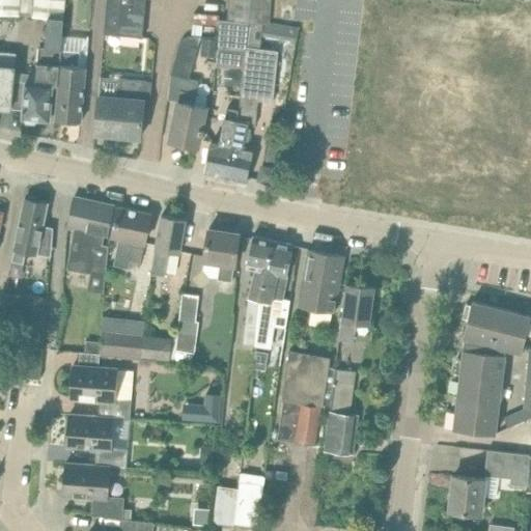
[(0,0),(0,10),(47,16),(62,17),(63,0),(0,0)]
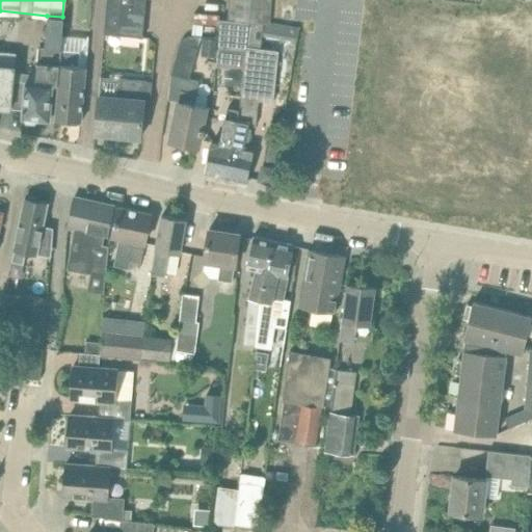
[(106,0),(103,31),(142,35),(145,0),(106,0)]
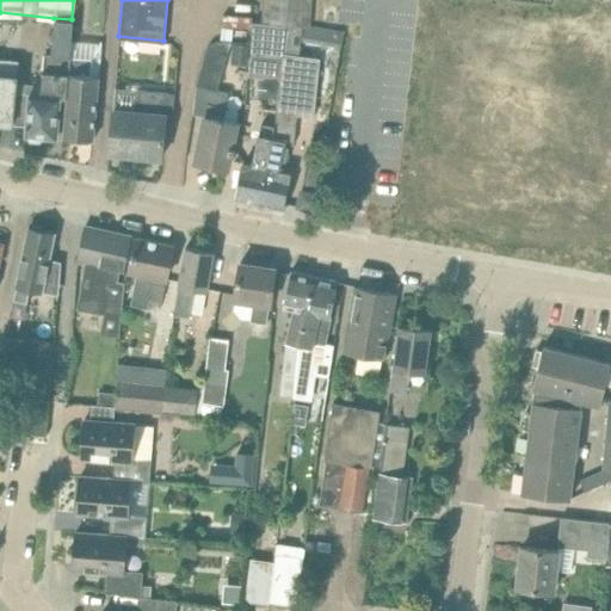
[(29,92),(25,135),(28,135),(31,139),(39,140),(43,136),(56,137),(60,97),(66,97),(71,41),(72,19),(54,18),(51,54),(44,53),(41,92),(29,92)]
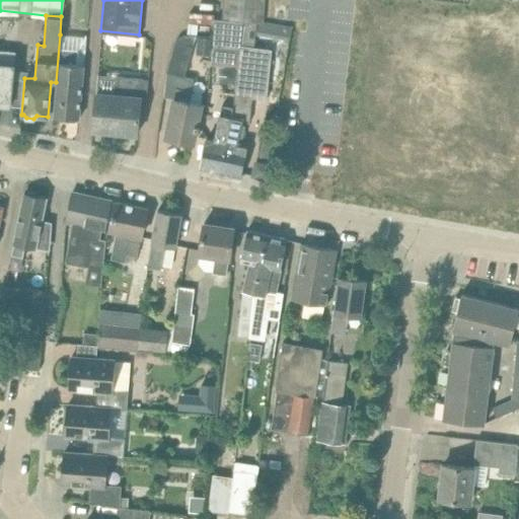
[(213,47),(211,66),(236,68),(240,46),(243,21),(220,20),(215,19),(213,47)]
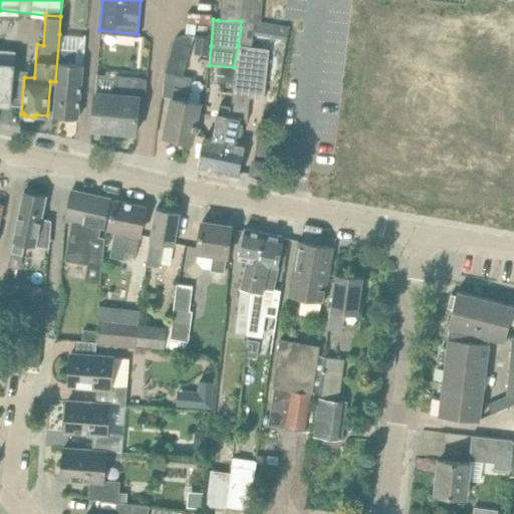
[(212,23),(189,21),(188,33),(211,35),(212,23)]
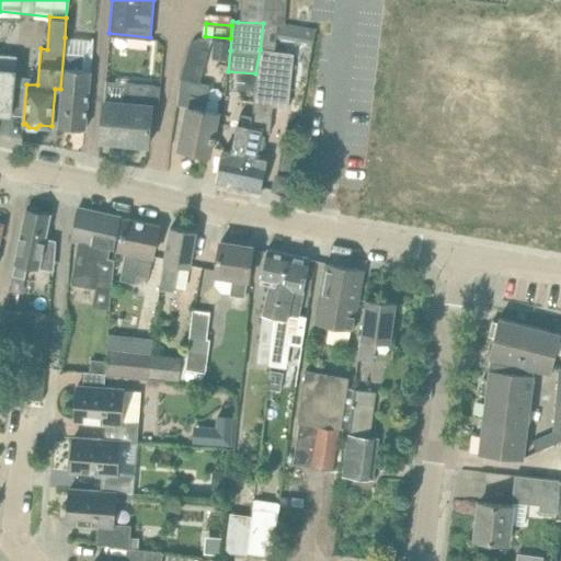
[(261,49),(260,49),(255,73),(248,126),(238,186),(260,191),(267,158),(259,156),(264,130),(270,132),(272,105),(287,106),(293,53),(274,50),(277,25),(264,24),(261,49)]
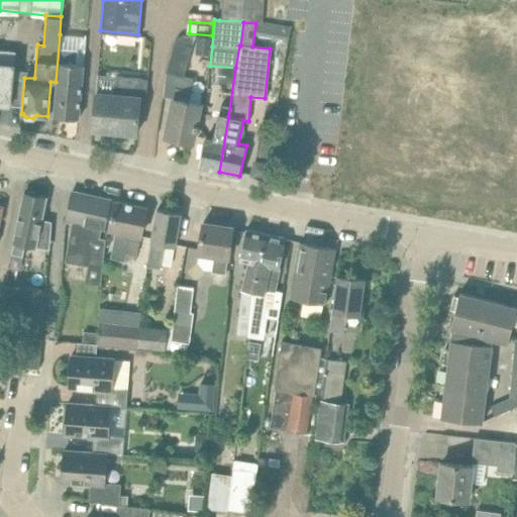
[(86,36),(60,34),(56,82),(53,116),(78,118),(86,36)]
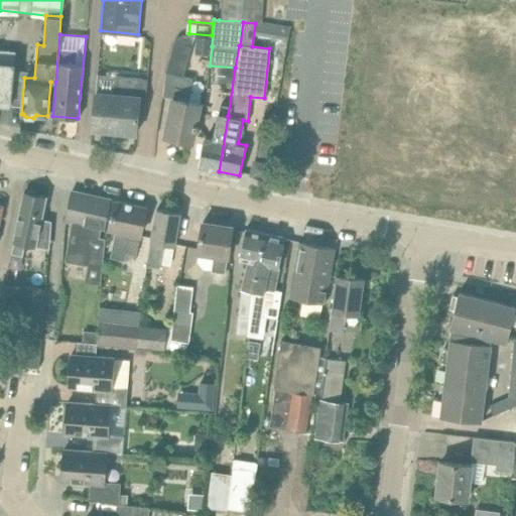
[(165,71),(162,94),(172,97),(164,135),(192,141),(201,103),(187,100),(192,77),(182,75),(194,35),(188,34),(184,34),(181,35),(178,36),(177,37),(174,39),(165,71)]
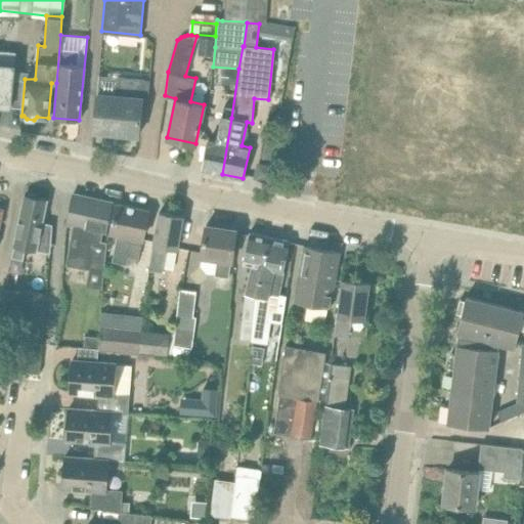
[(212,55),(214,39),(199,38),(198,54),(212,55)]
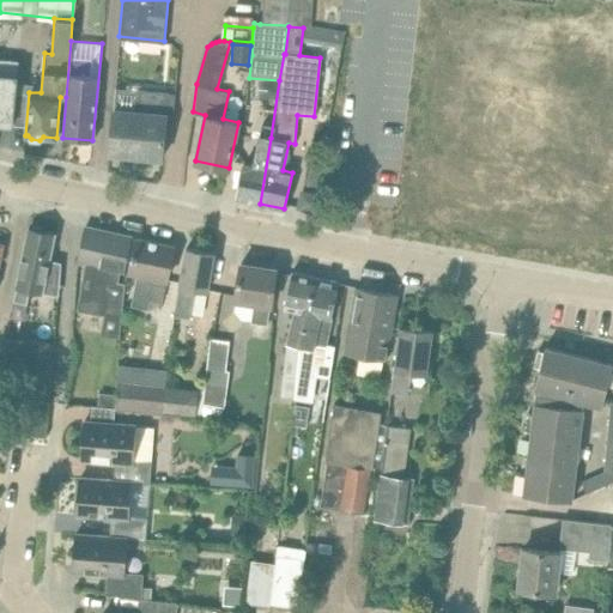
[(18,60),(0,58),(0,122),(12,123),(18,60)]
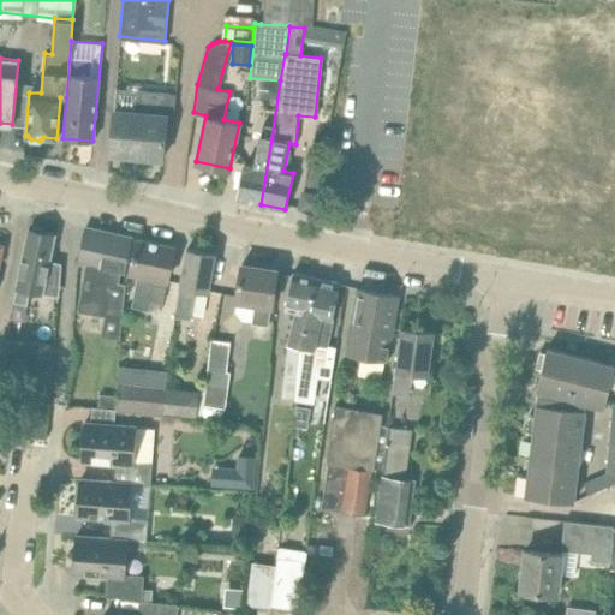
[(114,107),(112,129),(109,153),(162,157),(168,91),(139,89),(138,109),(114,107)]
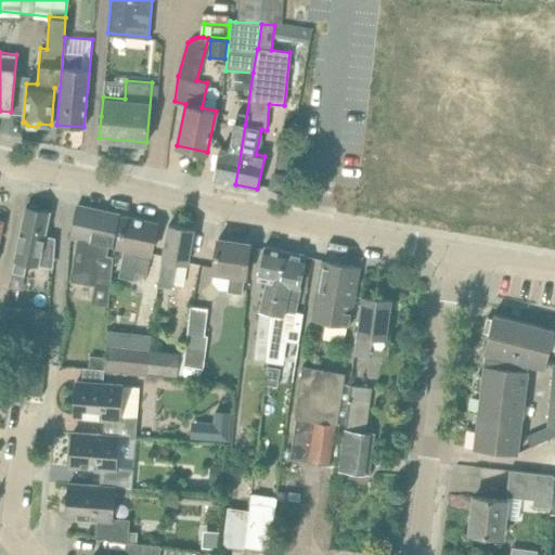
[(237,112),(235,123),(230,149),(221,147),(214,180),(235,184),(245,125),(246,114),(237,112)]
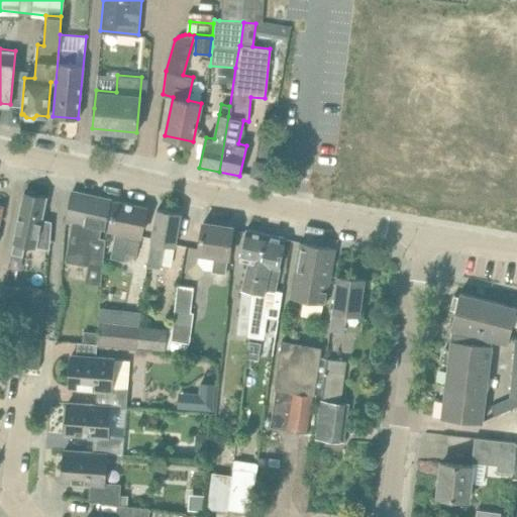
[(277,167),(254,162),(251,175),(275,179),(277,167)]
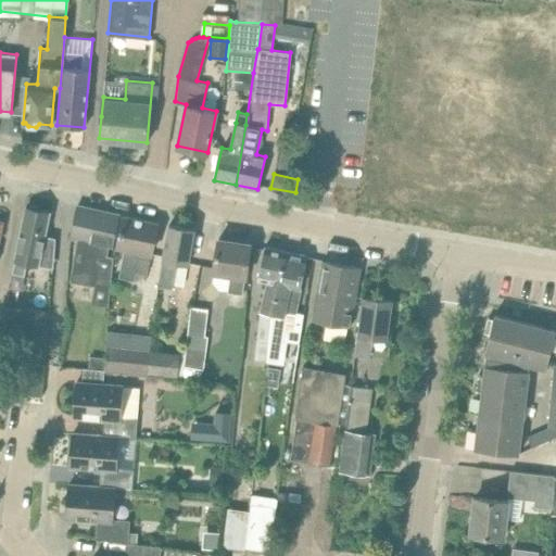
[(27,207),(25,206),(12,273),(24,275),(26,263),(38,265),(49,212),(38,210),(38,206),(29,204),(27,207)]
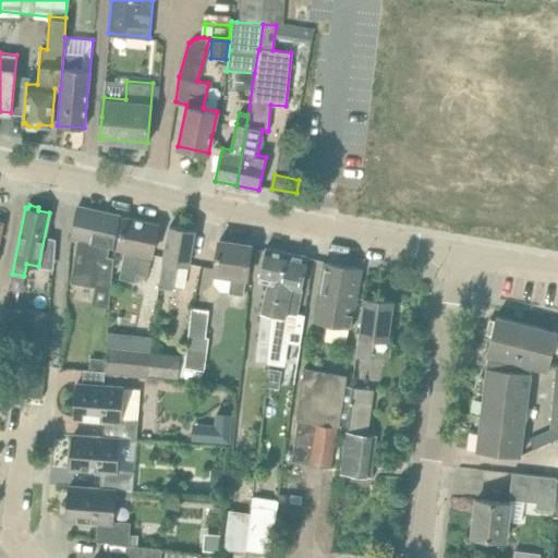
[(76,238),(70,282),(82,284),(94,288),(91,304),(109,307),(113,258),(106,257),(109,245),(112,245),(119,215),(98,210),(77,206),(71,237),(76,238)]
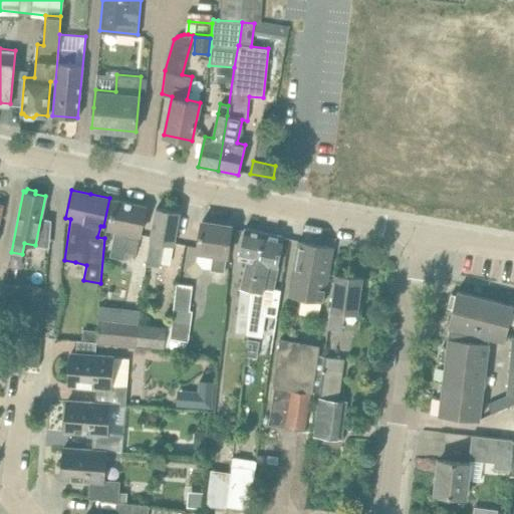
[(114,199),(109,219),(108,228),(114,229),(108,256),(124,260),(125,253),(135,254),(145,206),(114,199)]
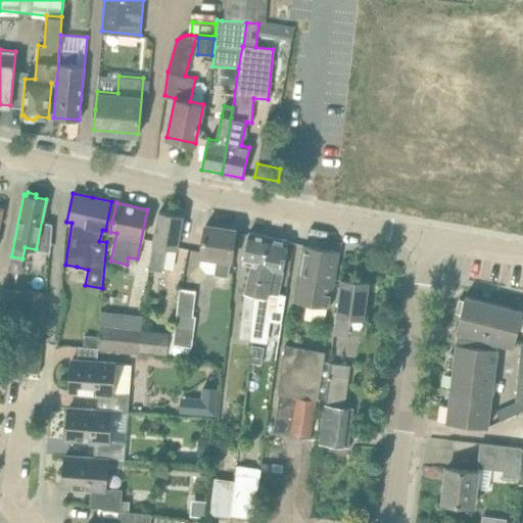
[(182,217),(158,211),(154,232),(147,269),(161,272),(167,246),(177,248),(179,236),(182,217)]
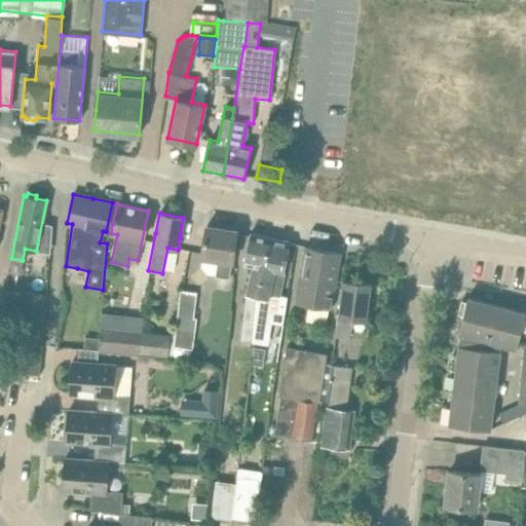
[(234,229),(207,225),(201,258),(217,260),(215,276),(229,278),(231,262),(232,262),(236,230),(234,229)]
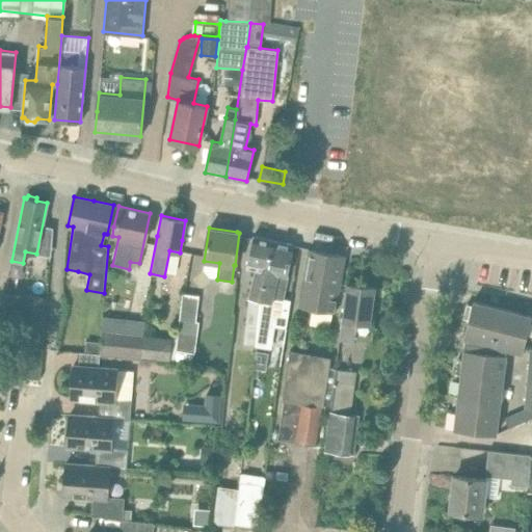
[(248,300),(242,343),(255,346),(261,299),(273,240),(253,235),(246,266),(256,268),(248,300)]
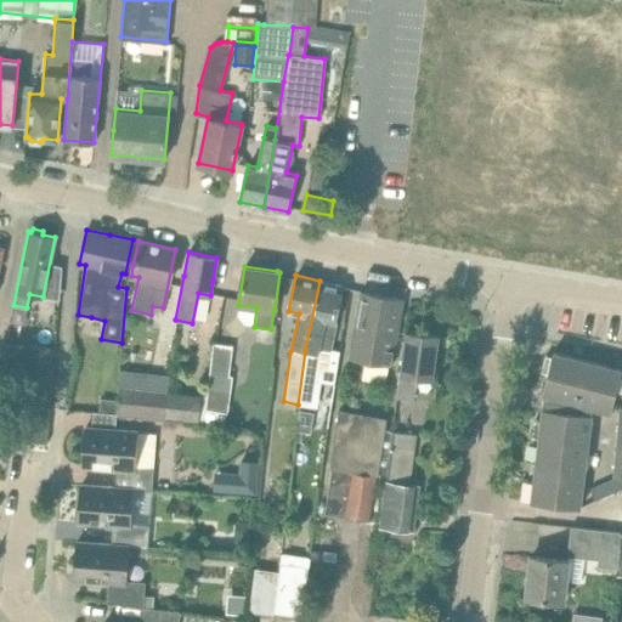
[(344,286),(320,281),(305,350),(298,405),(316,407),(322,372),(317,371),(321,348),(329,350),(344,286)]
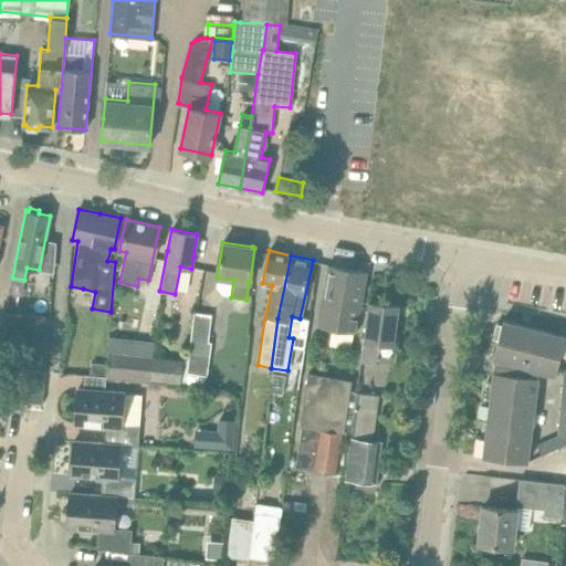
[(367,272),(328,265),(318,324),(356,331),(367,272)]
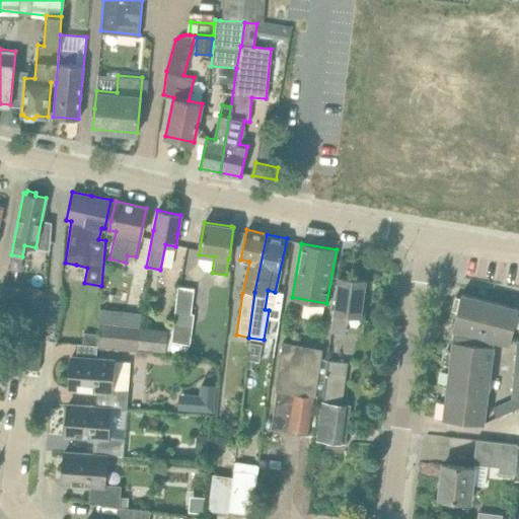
[(338,277),(330,330),(345,332),(348,313),(362,314),(366,281),(338,277)]
